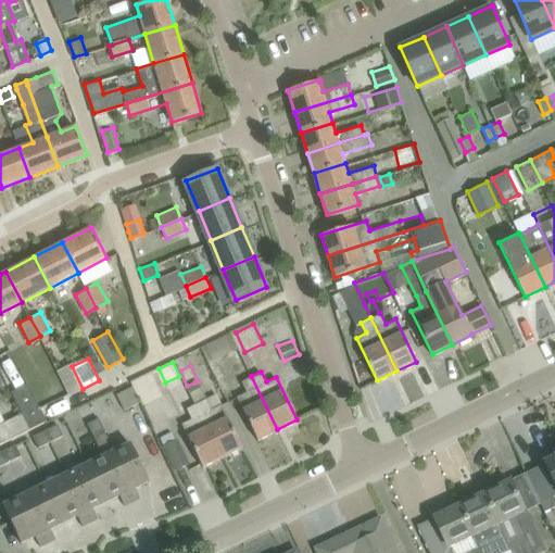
[(277,429),(251,376),(241,380),(247,391),(237,397),(248,418),(257,439),(277,429)]
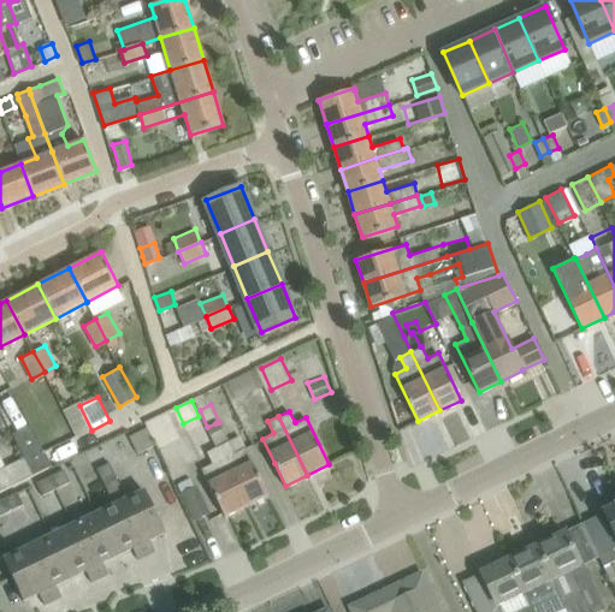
[(247,505),(218,446),(216,447),(202,420),(187,428),(201,453),(207,451),(212,463),(201,468),(224,516),(247,505)]
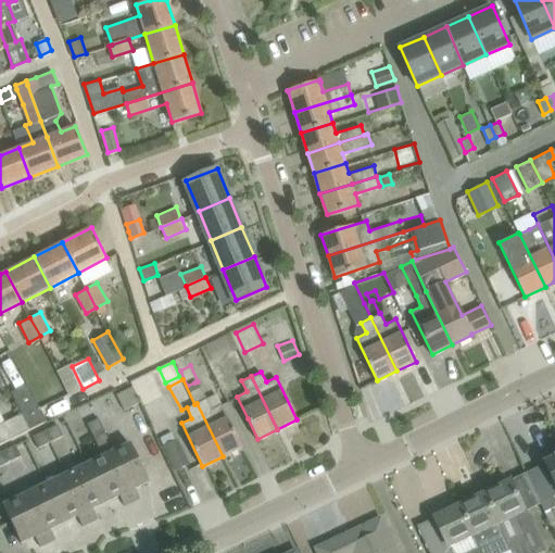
[(10,391),(22,412),(29,428),(47,419),(27,382),(10,391)]
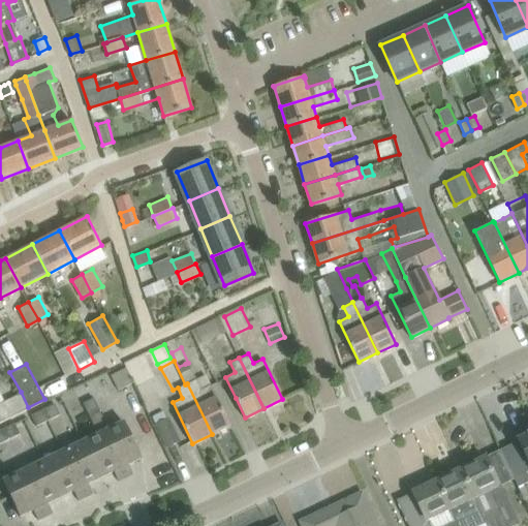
[(143,378),(152,397),(167,390),(159,371),(143,378)]
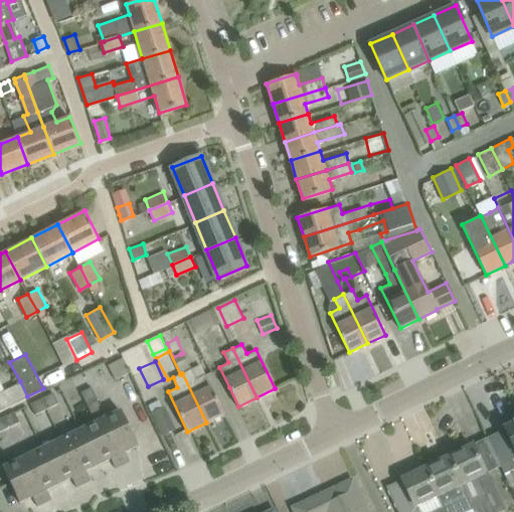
[(191,368),(182,373),(206,422),(224,413),(205,374),(195,378),(191,368)]
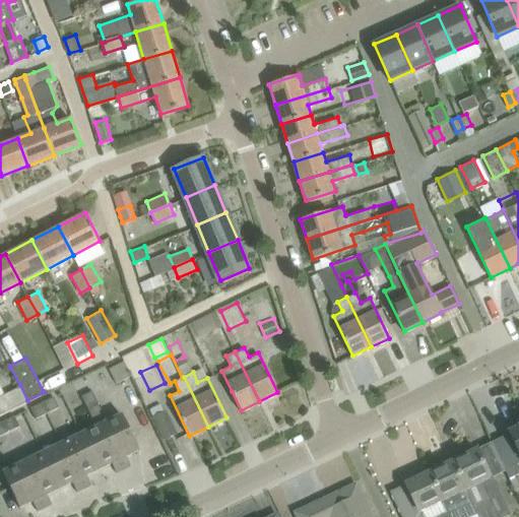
[(0,413),(27,400),(20,385),(0,395),(0,413)]
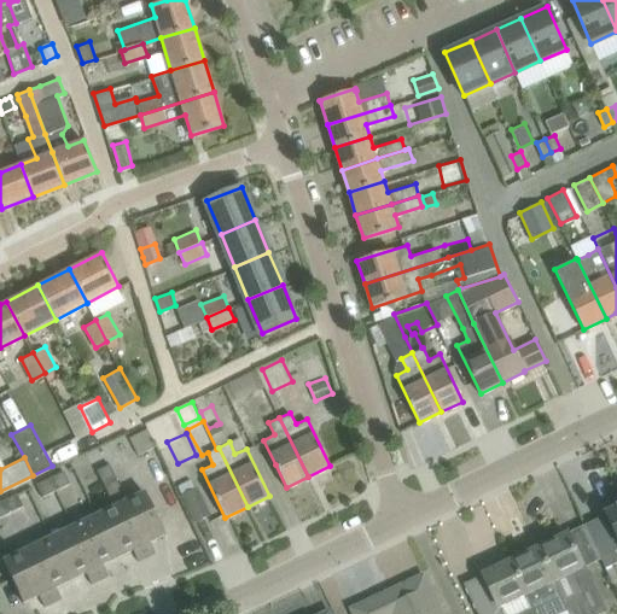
[(97,468),(104,481),(116,475),(110,462),(97,468)]
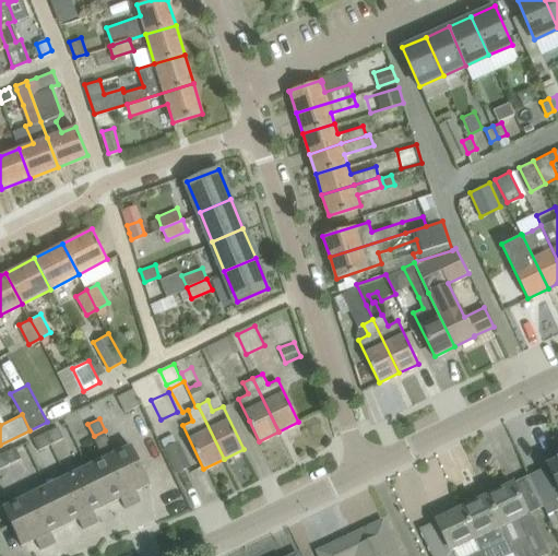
[(58,425),(45,430),(50,442),(63,436),(58,425)]
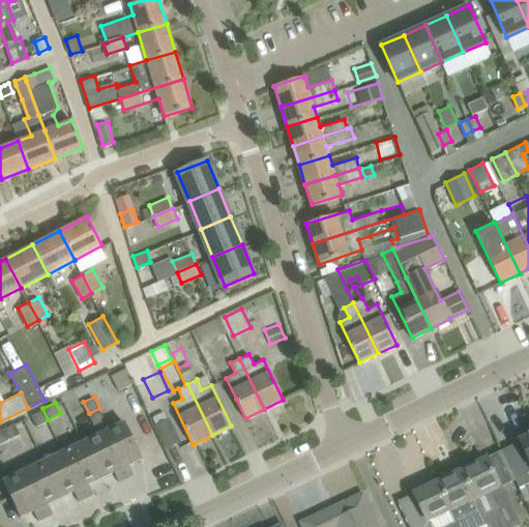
[(48,419),(42,408),(30,414),(35,425),(48,419)]
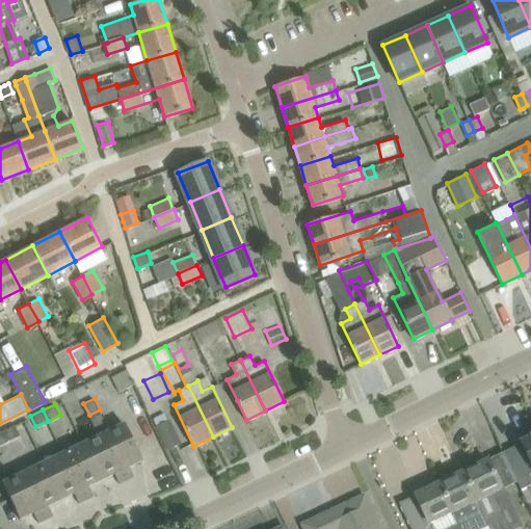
[(100,410),(89,415),(95,427),(106,422),(100,410)]
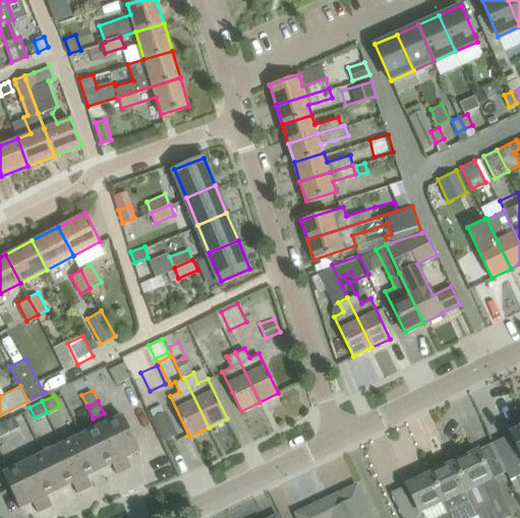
[(176,433),(165,411),(153,416),(164,439),(176,433)]
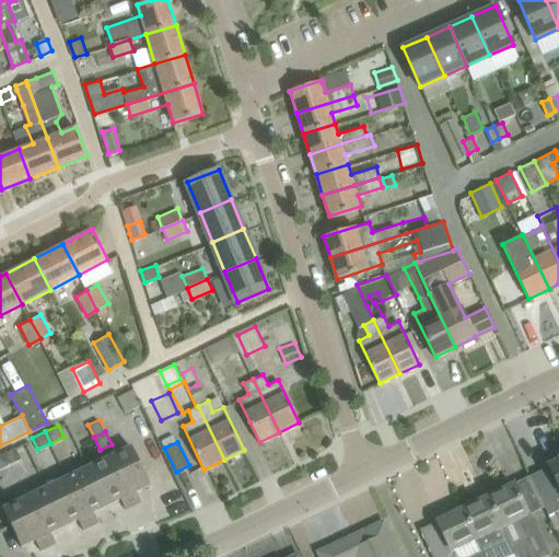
[(15,445),(2,452),(9,463),(21,457),(15,445)]
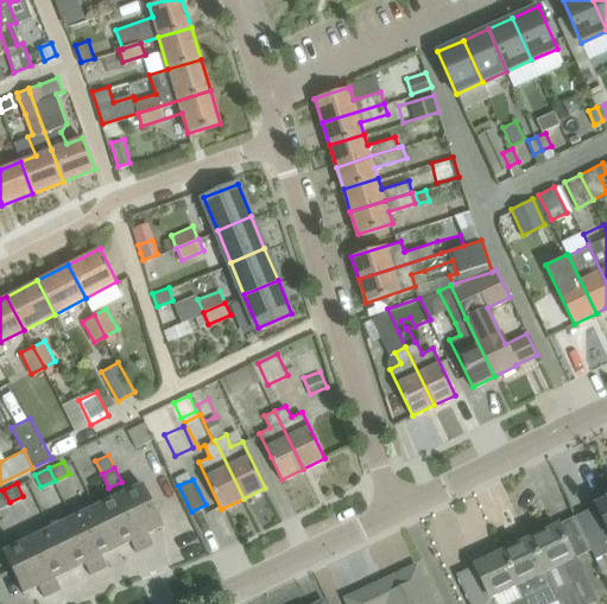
[(145,485),(121,496),(145,546),(153,542),(149,532),(164,525),(145,485)]
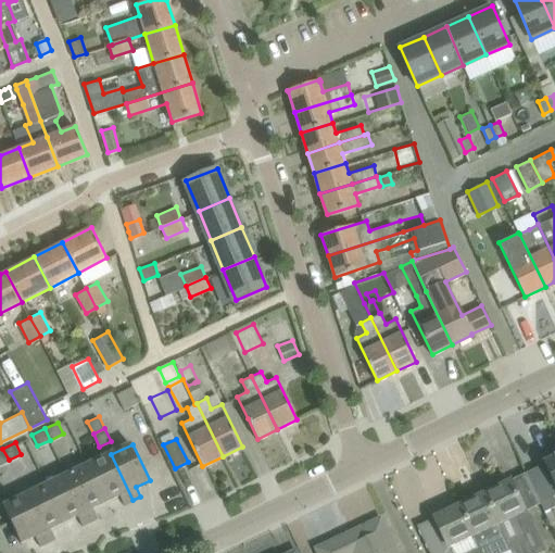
[(0,464),(9,460),(2,449),(0,450),(0,464)]
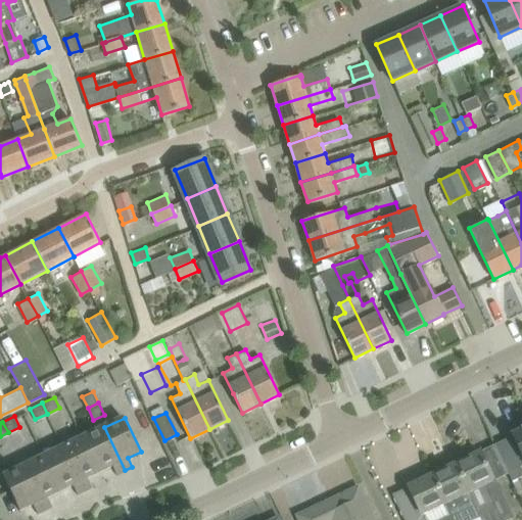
[(104,427),(84,436),(100,471),(112,465),(116,474),(125,470),(104,427)]
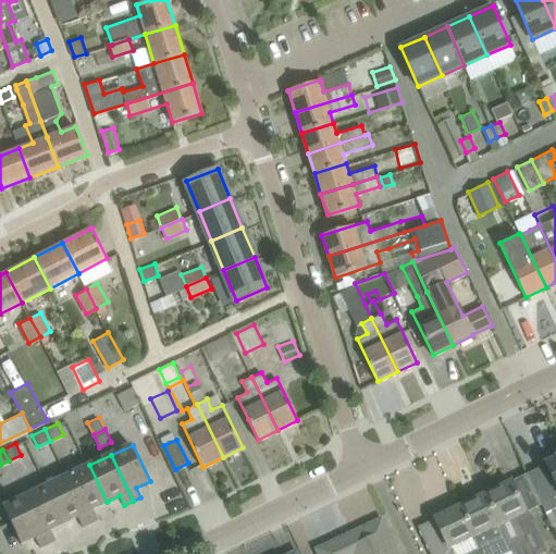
[(555,458),(546,464),(555,482),(555,458)]
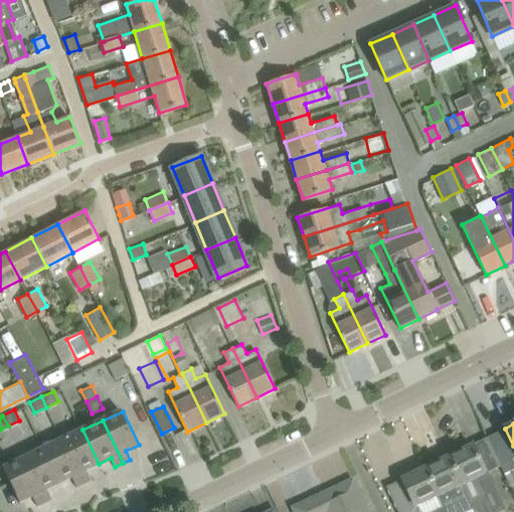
[(82,430),(63,440),(83,482),(91,478),(87,470),(99,464),(82,430)]
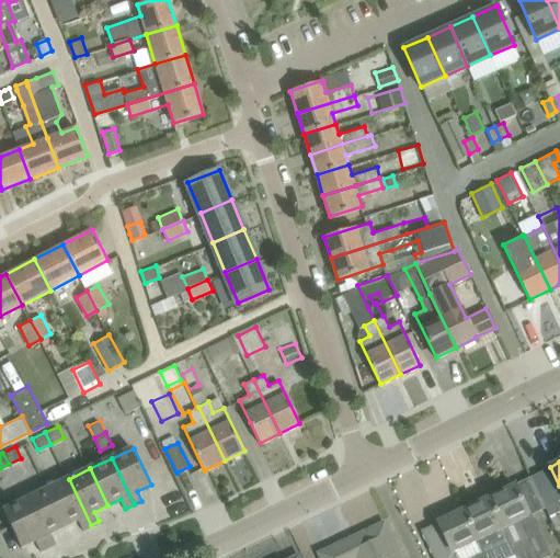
[(69,479),(47,489),(65,525),(79,519),(83,528),(91,525),(69,479)]
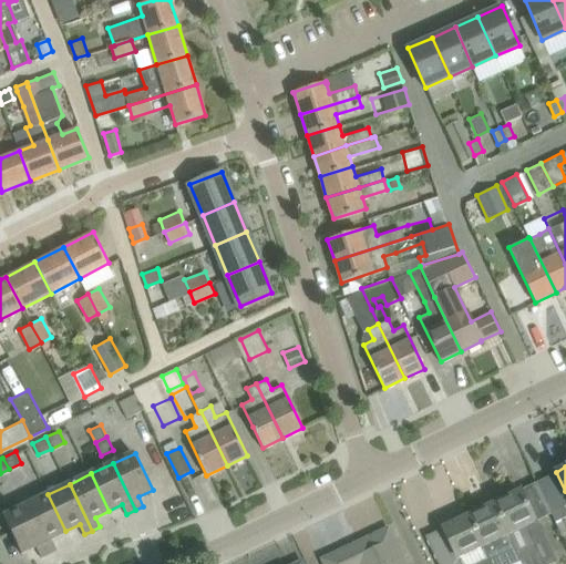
[(520,490),(493,502),(516,552),(521,561),(522,563),(546,563),(556,560),(538,519),(543,516),(548,514),(551,513),(549,510),(547,506),(537,486),(522,494),(520,490)]
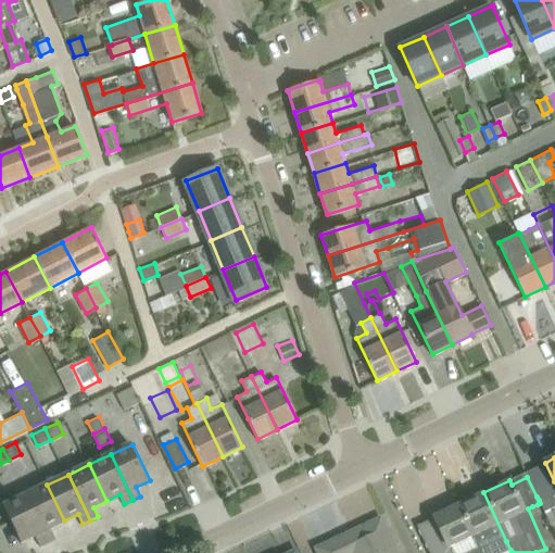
[(64,520),(47,485),(4,504),(22,541),(35,535),(40,545),(55,538),(50,527),(64,520)]
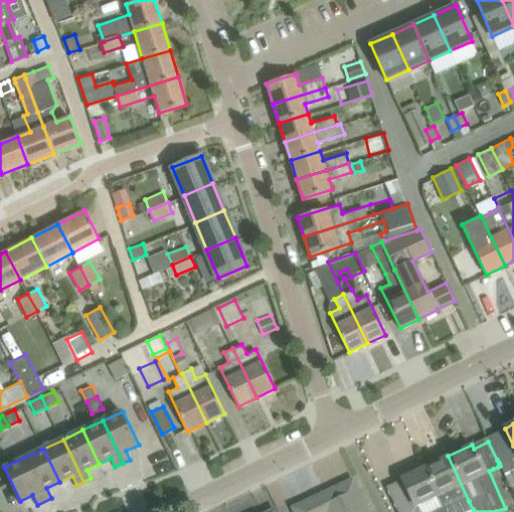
[(447,511),(469,501),(448,456),(424,467),(447,511)]
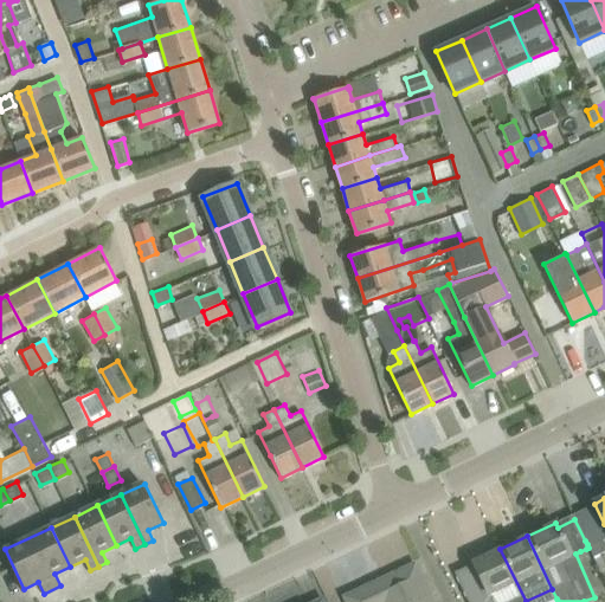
[(604,548),(600,538),(587,544),(589,548),(592,556),(604,549),(604,548)]
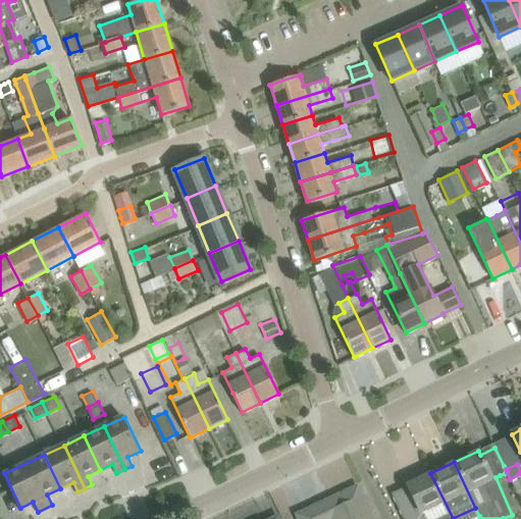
[(452,518),(453,518),(430,473),(407,484),(408,485),(392,492),(404,518),(452,518)]
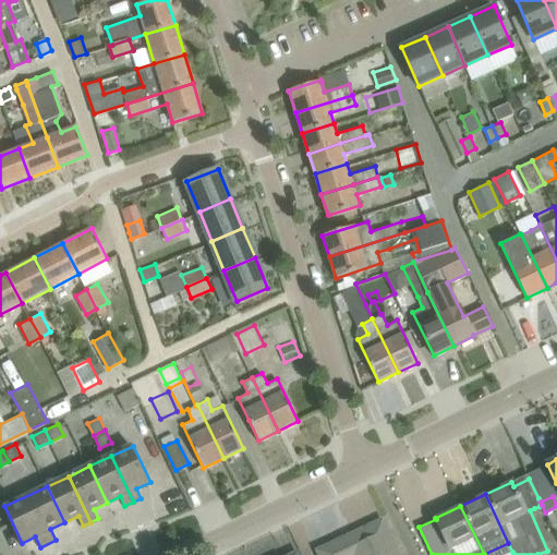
[(368,527),(318,550),(319,554),(398,554),(396,550),(387,530),(373,537),(368,527)]
